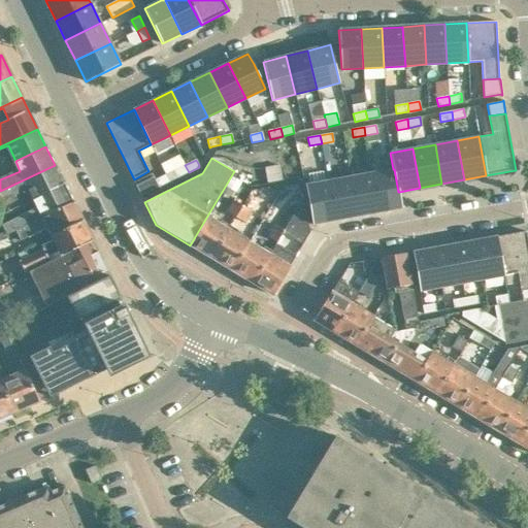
[(0,191),(0,207),(24,196),(26,190),(30,189),(34,197),(64,183),(55,165),(0,191)]
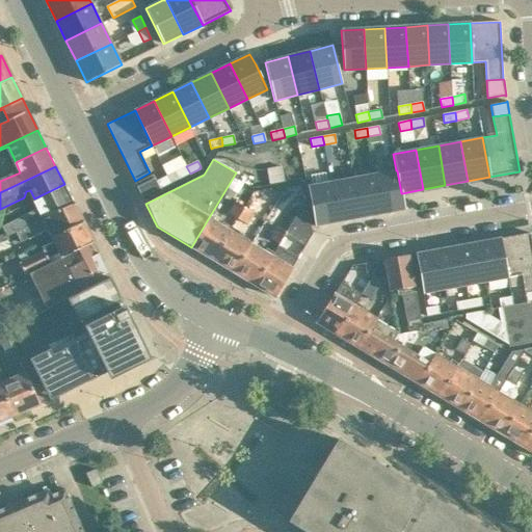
[(190,174),(186,166),(175,171),(179,180),(190,174)]
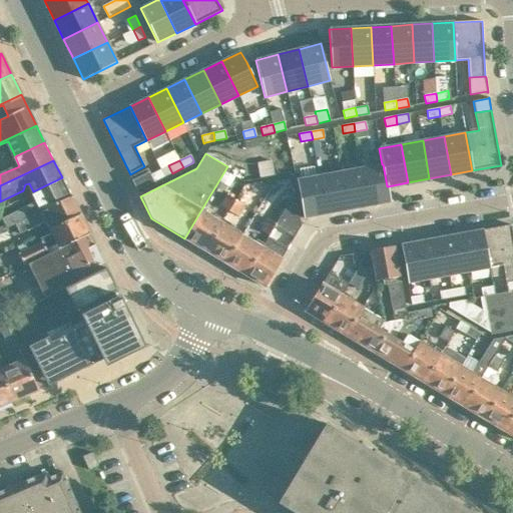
[(273,160),(258,163),(261,177),(275,174),(273,160)]
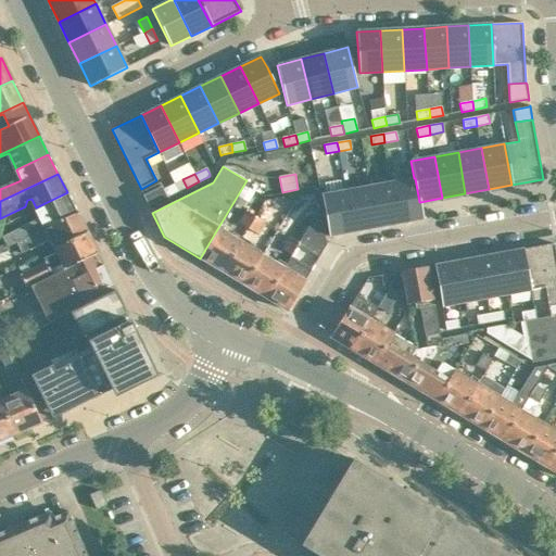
[(400,223),(424,218),(420,202),(419,202),(415,178),(414,178),(392,182),(400,223)]
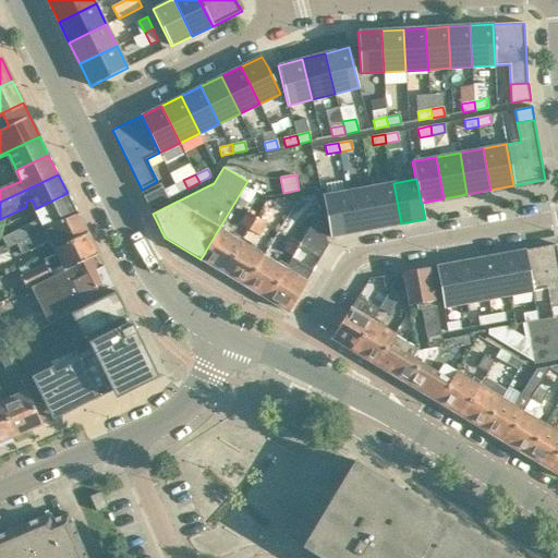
[(401,223),(393,183),(370,187),(377,228),(401,223)]
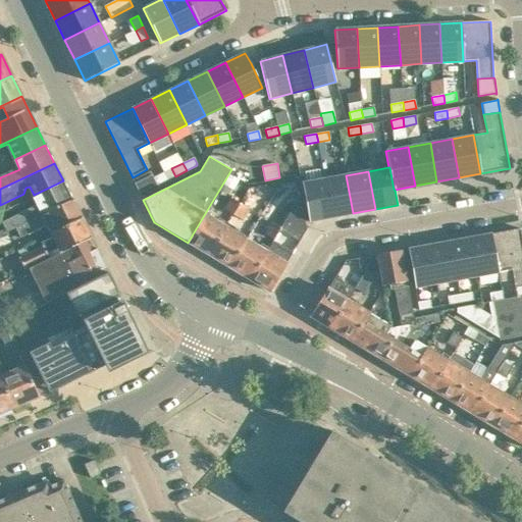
[(157,185),(167,179),(164,172),(153,177),(157,185)]
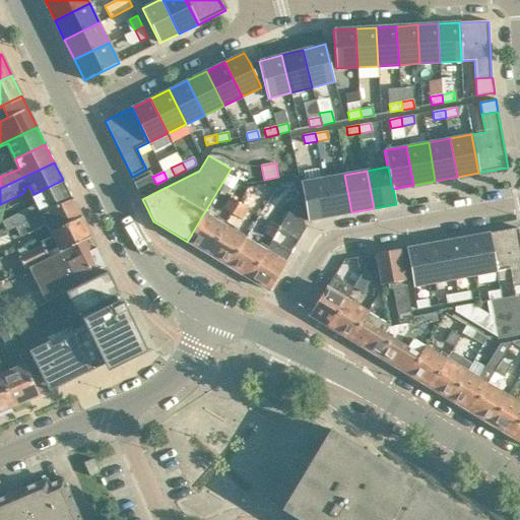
[(133,181),(140,195),(156,187),(151,178),(149,173),(133,181)]
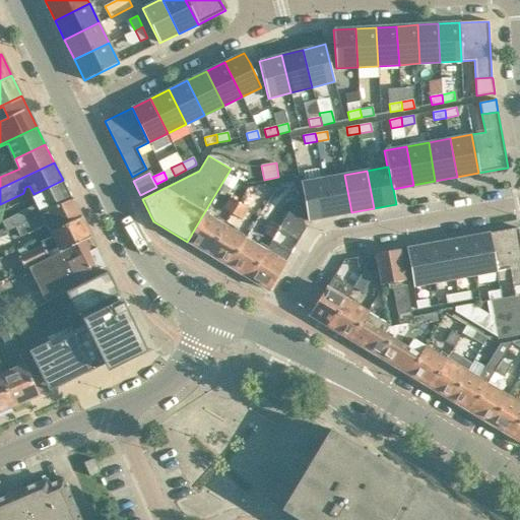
[(351,212),(344,175),(323,179),(330,216),(351,212)]
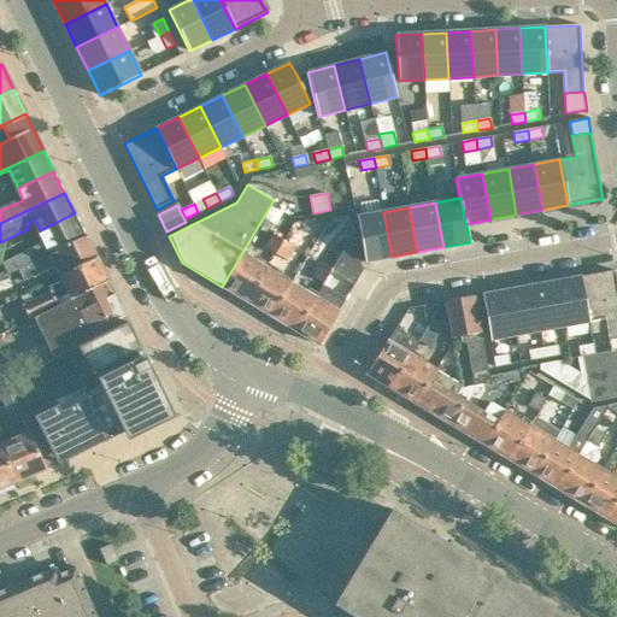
[(357,217),(365,262),(392,257),(383,212),(357,217)]
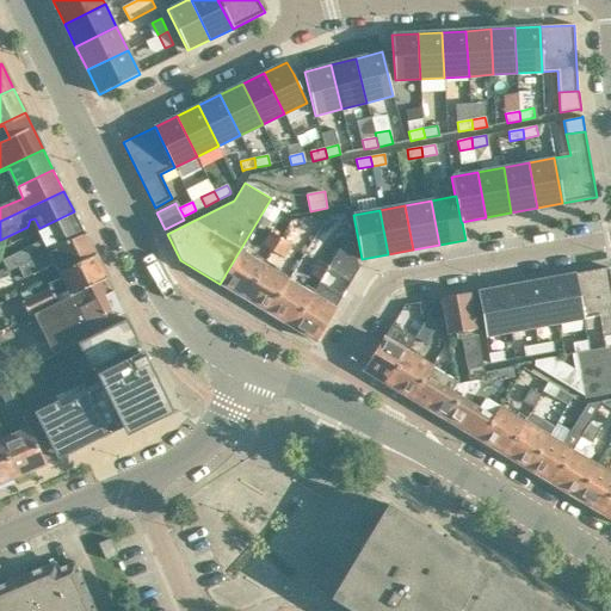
[(74,211),(39,228),(44,240),(2,260),(8,272),(18,267),(19,266),(85,234),(74,211)]
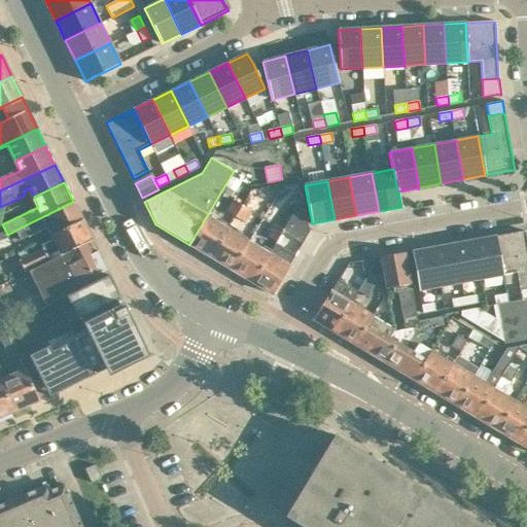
[(309,231),(302,199),(283,231),(303,242),(310,232),(309,231)]
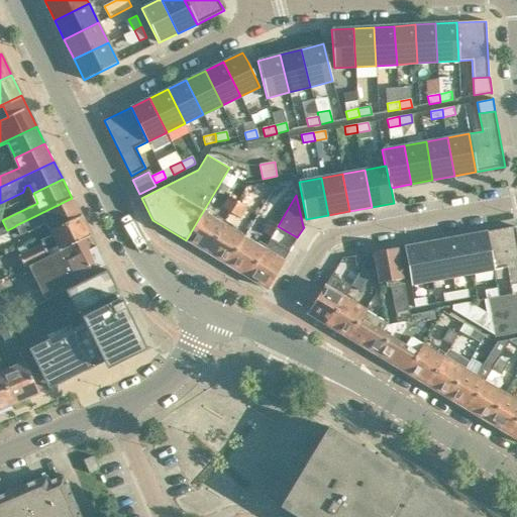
[(221,206),(230,212),(237,202),(227,196),(221,206)]
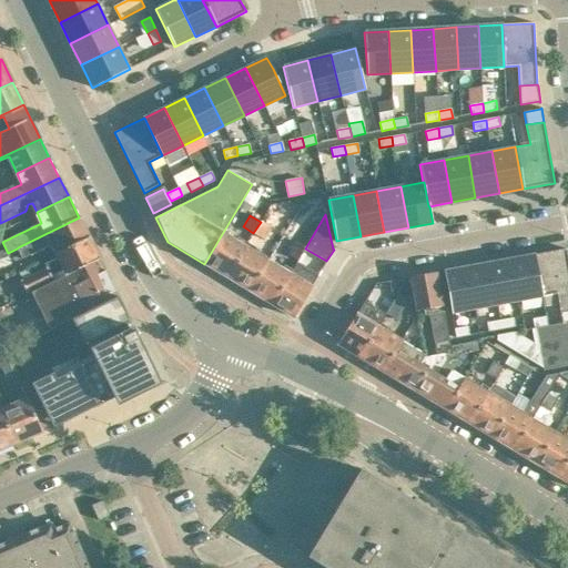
[(57,253),(89,236),(79,217),(18,247),(17,249),(21,259),(52,244),(57,253)]
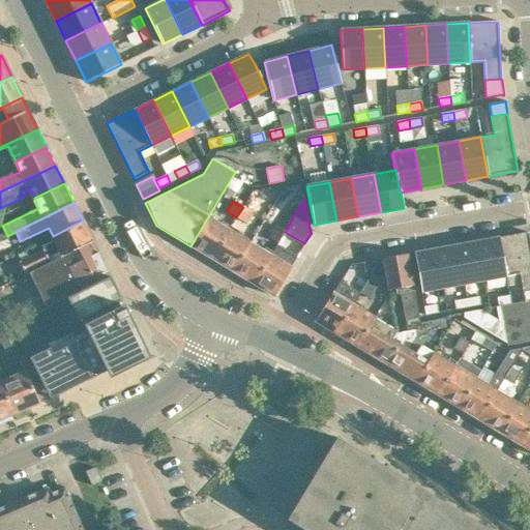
[(243,207),(236,217),(245,223),(253,212),(243,207)]
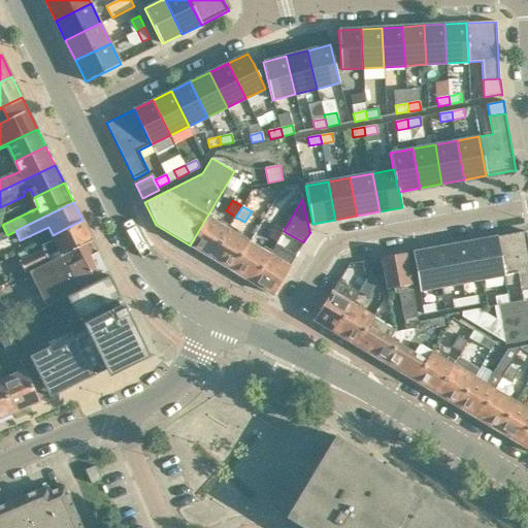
[(210,258),(228,230),(206,218),(190,245),(210,258)]
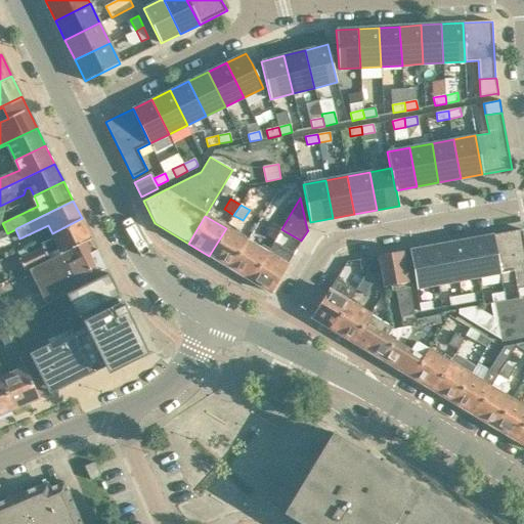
[(63,250),(91,237),(82,218),(52,233),(54,237),(41,245),(42,246),(19,257),(26,269),(28,269),(63,251),(63,250)]
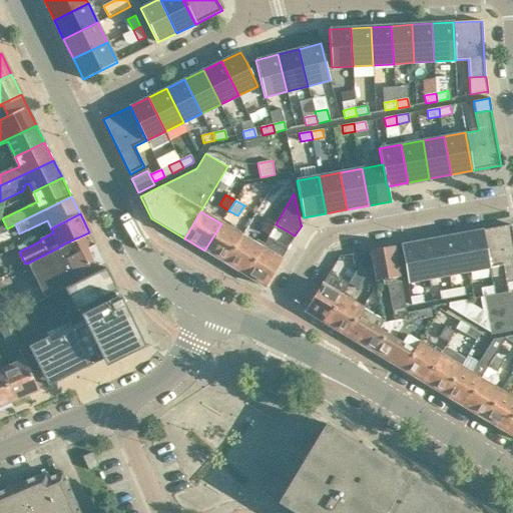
[(269,235),(276,224),(267,219),(261,230),(269,235)]
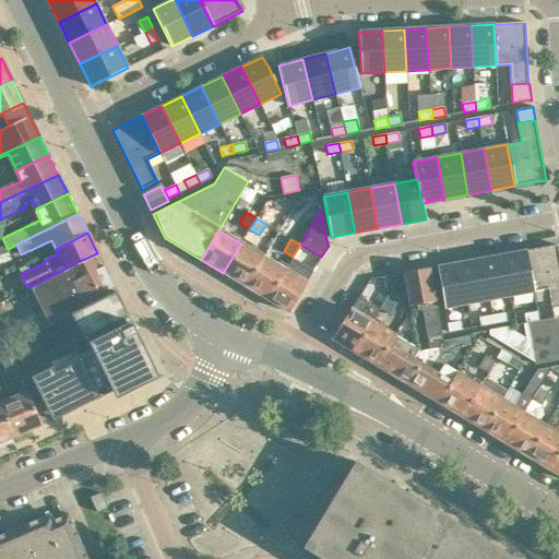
[(223,273),(246,286),(263,257),(241,244),(223,273)]
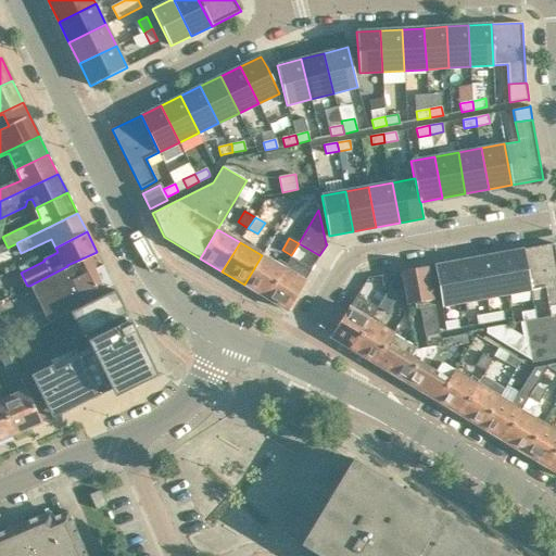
[(530,290),(544,288),(548,306),(555,304),(555,252),(555,243),(522,250),(530,290)]
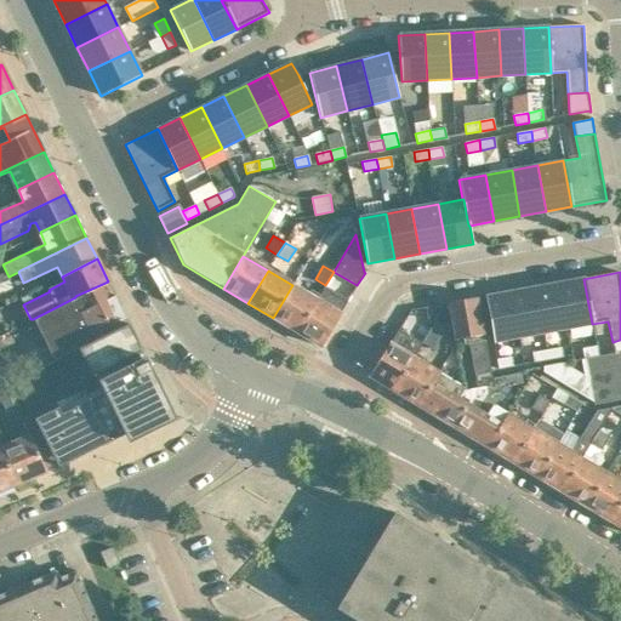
[(568,329),(592,324),(584,279),(559,283),(568,329)]
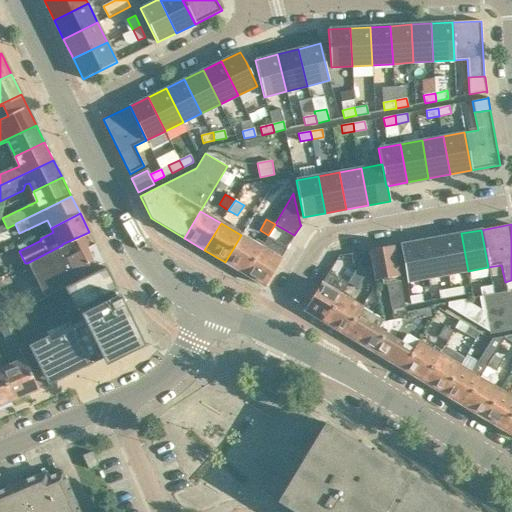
[(62,245),(27,263),(45,297),(45,298),(65,288),(106,267),(89,232),(62,244),(62,245)]
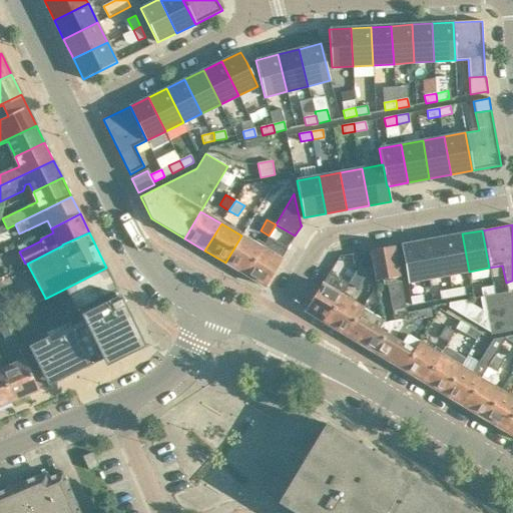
[(449,276),(469,272),(462,233),(442,237),(449,276)]
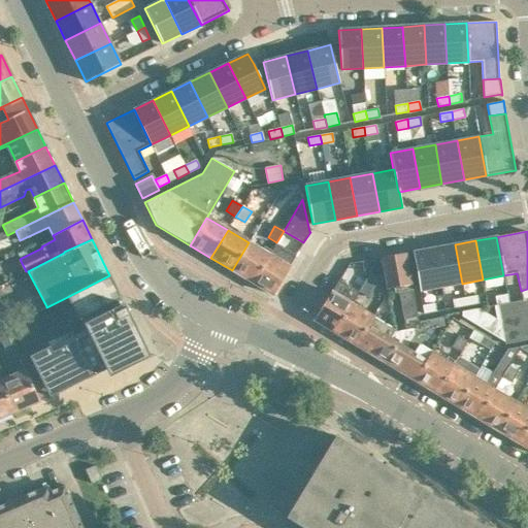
[(249,242),(232,270),(253,283),(269,255),(249,242)]
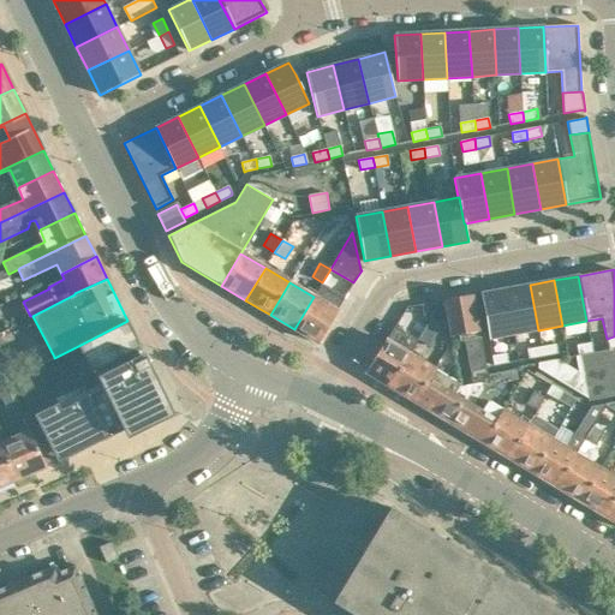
[(506,290),(514,334),(538,330),(530,285),(506,290)]
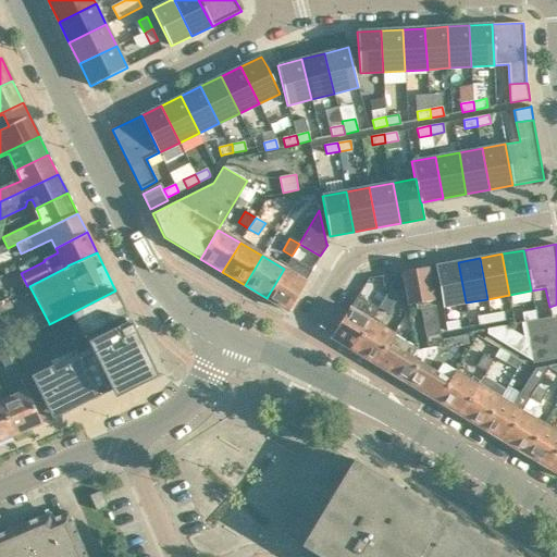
[(291,259),(284,269),(267,298),(287,311),(311,271),(291,259)]
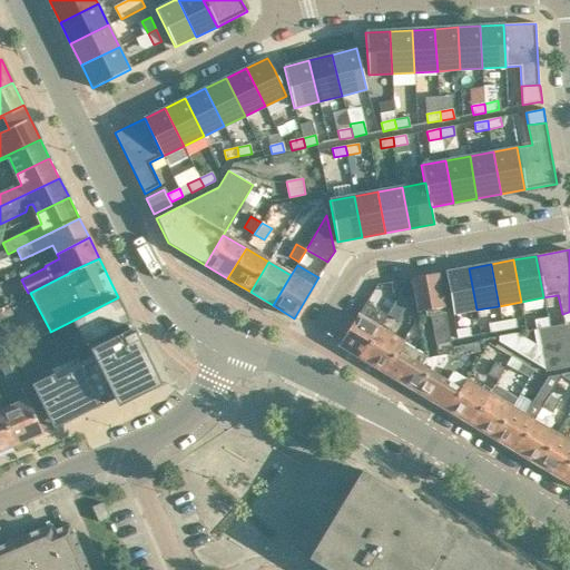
[(445,273),(453,314),(477,310),(469,268),(445,273)]
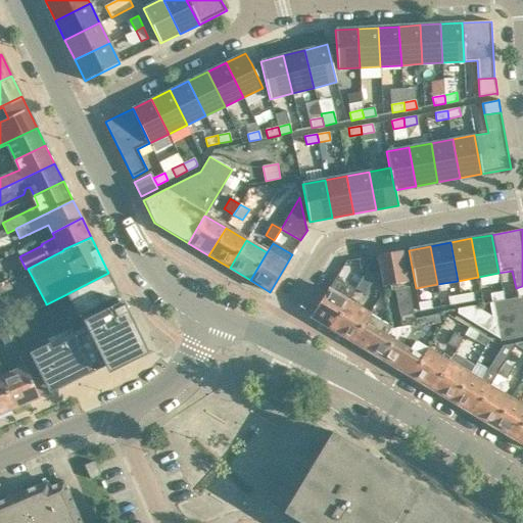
[(401,251),(377,255),(383,286),(389,285),(390,289),(395,288),(402,328),(410,326),(415,325),(414,318),(401,251)]
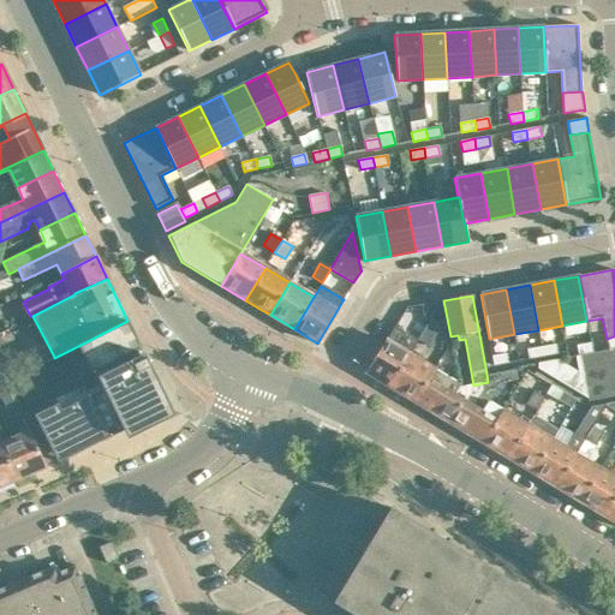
[(437,308),(436,302),(423,304),(424,316),(430,320),(437,308)]
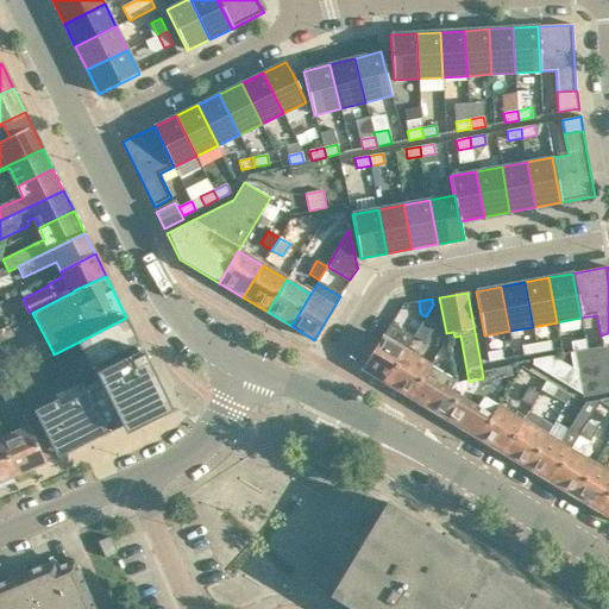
[(428,314),(414,337),(425,343),(438,320),(428,314)]
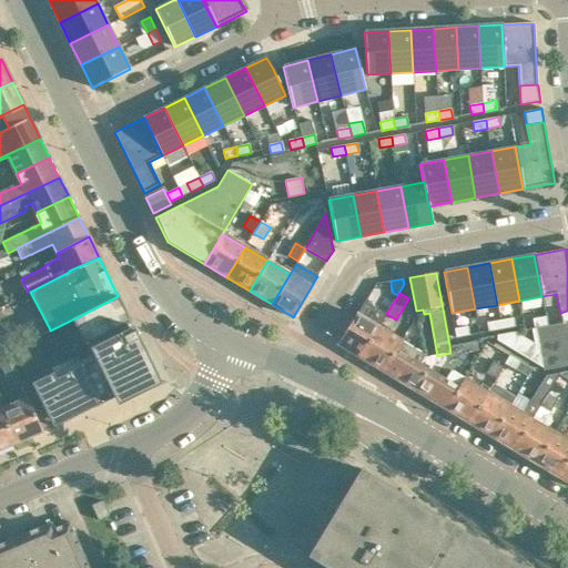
[(53,373),(31,384),(53,427),(113,397),(118,406),(161,384),(158,376),(134,330),(133,326),(129,328),(127,324),(130,322),(118,296),(72,320),(84,344),(88,343),(93,354),(92,354),(93,357),(89,359),(90,363),(57,378),(53,373)]
